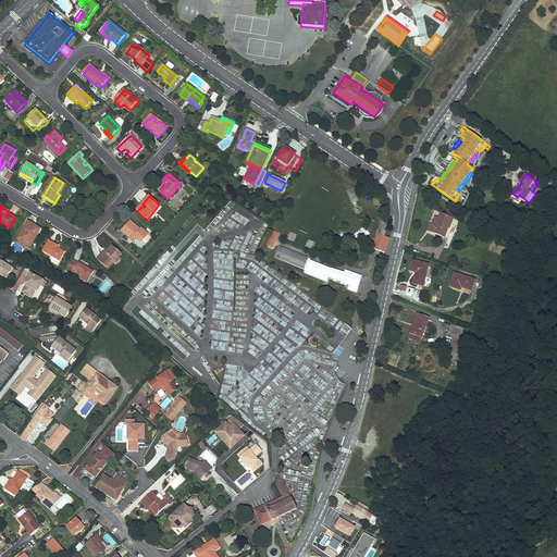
[(446,217),(441,214),(438,219),(435,226),(432,225),(430,225),(428,231),(445,237),(453,219),(452,219),(446,217)]
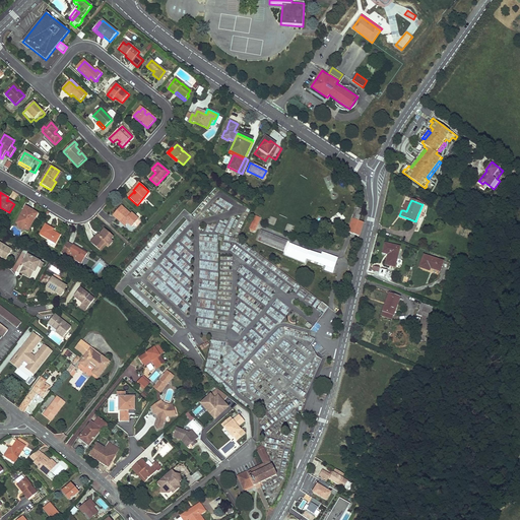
[(425,205),(423,204),(415,221),(418,222),(425,205)]
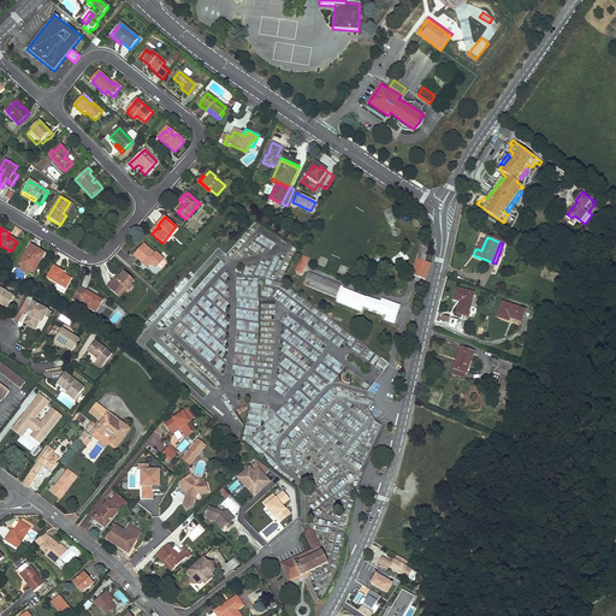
[(143,244),(134,255),(146,266),(148,262),(152,265),(157,270),(164,261),(155,253),(154,254),(143,244)]
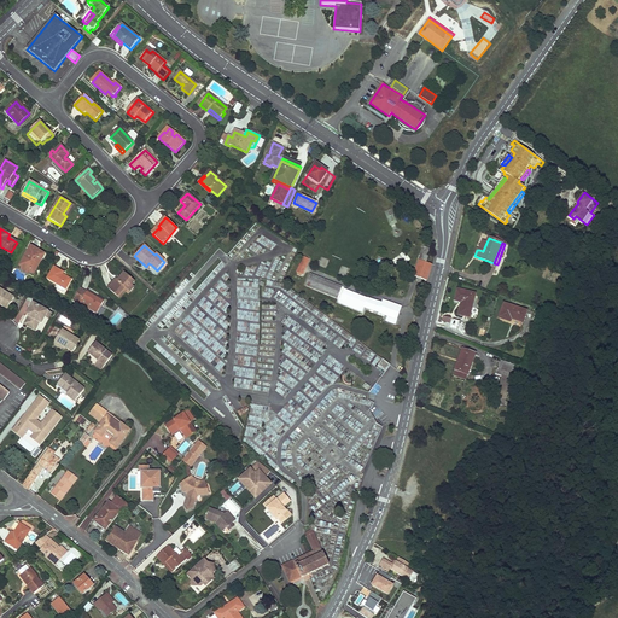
[(429,249),(424,248),(421,255),(423,256),(421,261),(419,260),(413,277),(426,281),(432,264),(426,263),(427,257),(426,257),(429,249)]
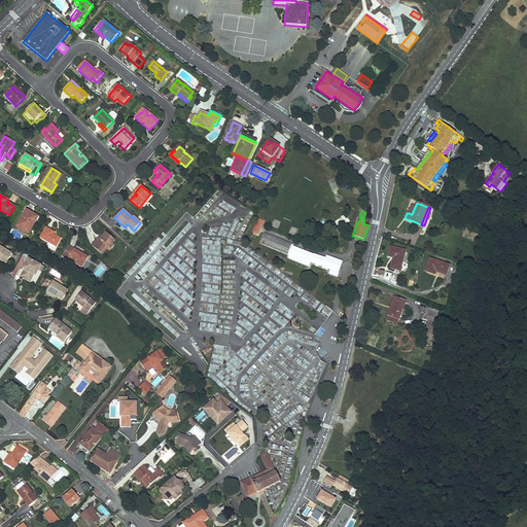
[(26,213),(18,226),(20,229),(25,231),(29,234),(38,217),(34,215),(33,217),(26,213)]
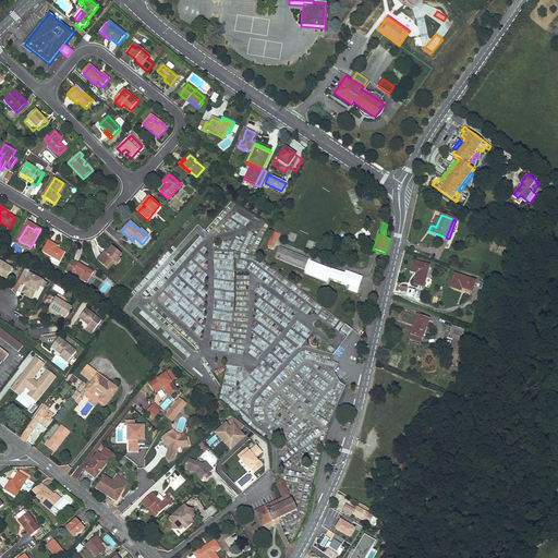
[(268,246),(274,249),(279,234),(274,232),(268,246)]
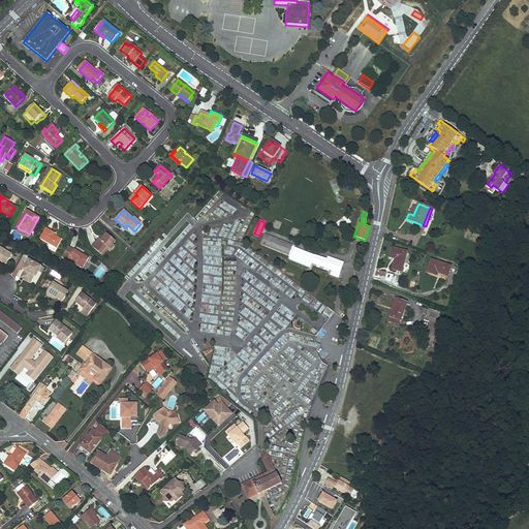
[(54,235),(47,229),(40,239),(51,245),(50,247),(50,248),(54,250),(55,250),(56,248),(57,248),(61,241),(55,237),(55,238),(53,237),(54,235)]
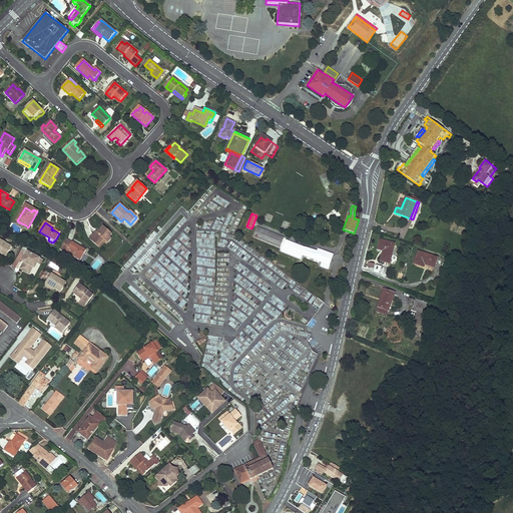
[(96,232),(90,239),(98,246),(104,239),(106,240),(108,242),(111,239),(109,237),(112,234),(103,227),(98,233),(96,232)]
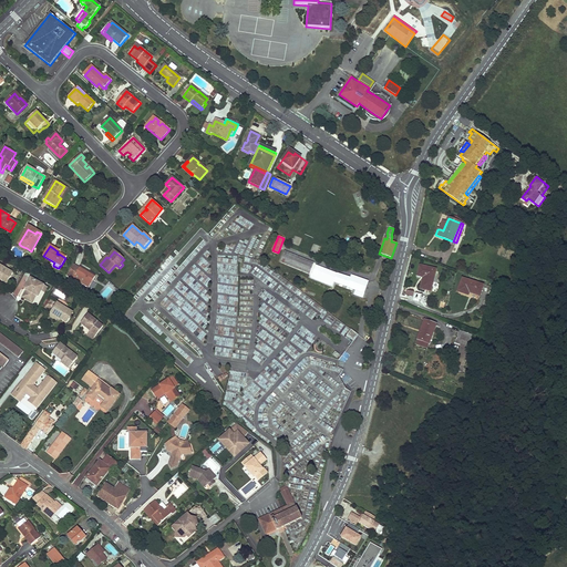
[(284,253),(280,261),(310,274),(313,265),(284,253)]
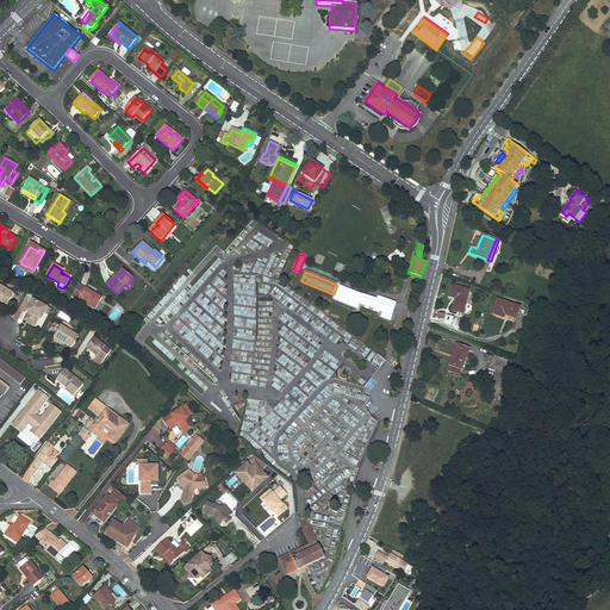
[(363,293),(363,294),(340,285),(337,294),(360,303),(383,311),(381,316),(390,319),(396,303),(378,296),(377,298),(363,293)]
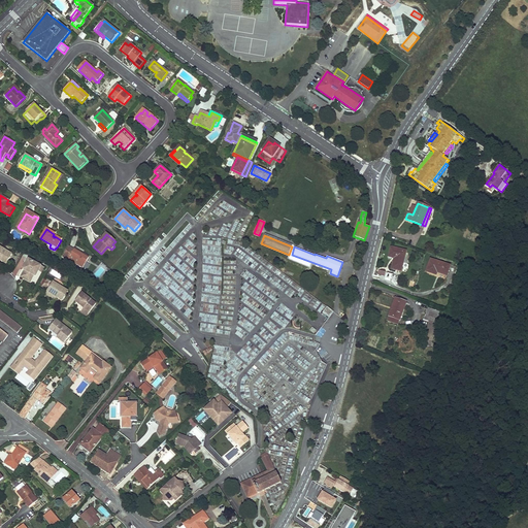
[(0,259),(2,260),(1,261),(6,265),(12,255),(0,248),(0,259)]
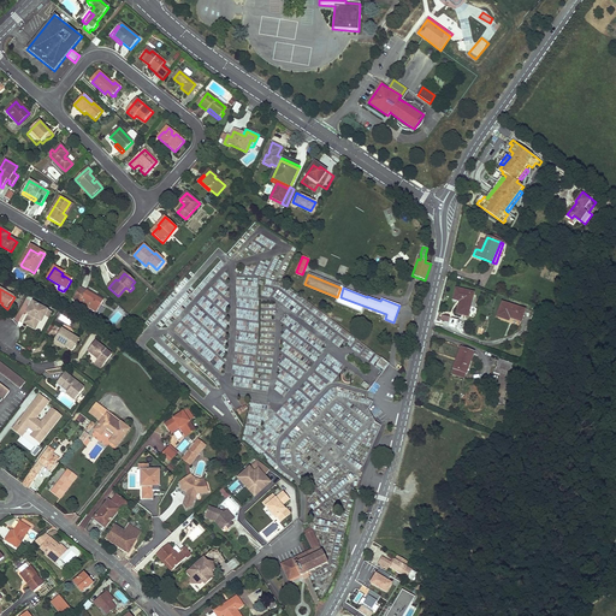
[(87,292),(81,289),(73,300),(80,304),(81,303),(98,313),(105,301),(88,290),(87,292)]
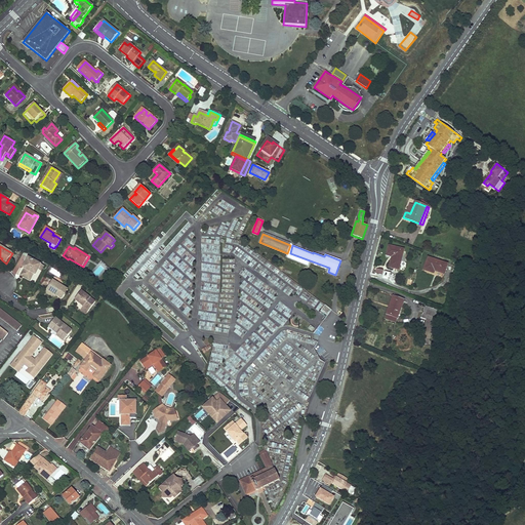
[(404,250),(389,247),(387,255),(393,257),(390,268),(399,270),(404,250)]
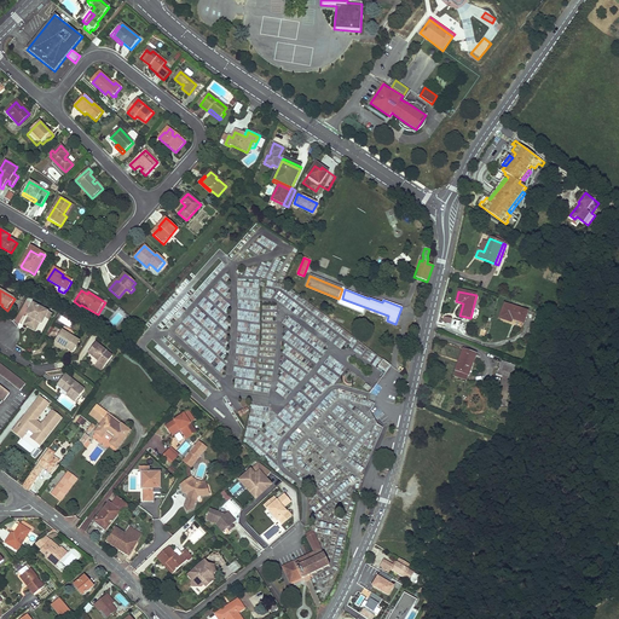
[(340,299),(339,304),(363,313),(365,307),(342,299),(340,299)]
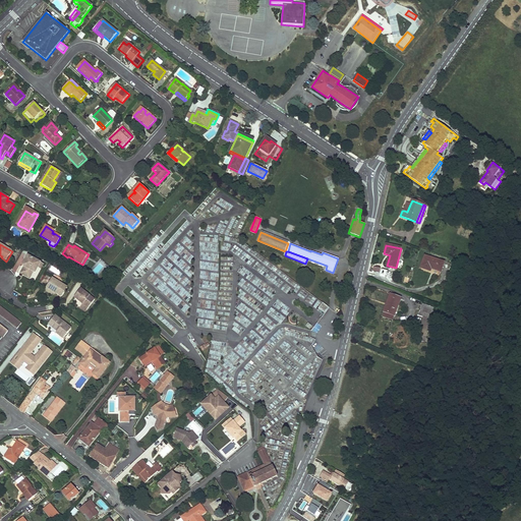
[(23,268),(22,271),(23,273),(29,276),(33,275),(34,273),(35,274),(38,268),(41,263),(29,255),(22,267),(23,268)]
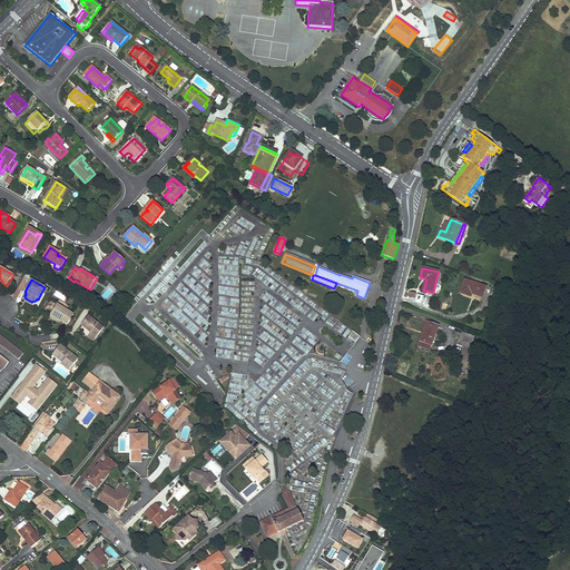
[(487,287),(465,281),(461,293),(471,297),(472,294),(482,298),(487,287)]
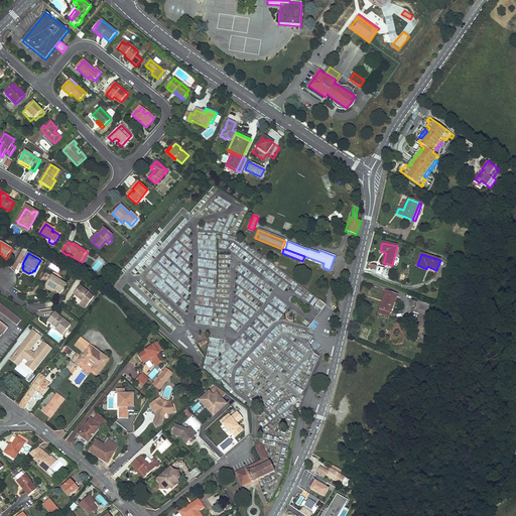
[(179,256),(174,261),(188,275),(192,270),(186,264),(179,256)]
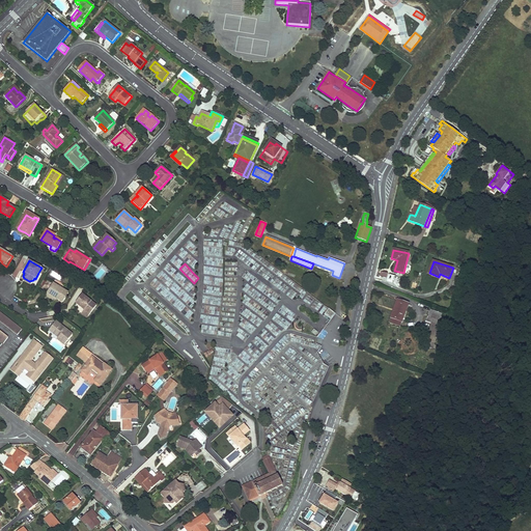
[(178,272),(173,278),(193,297),(196,295),(192,290),(195,287),(178,272)]
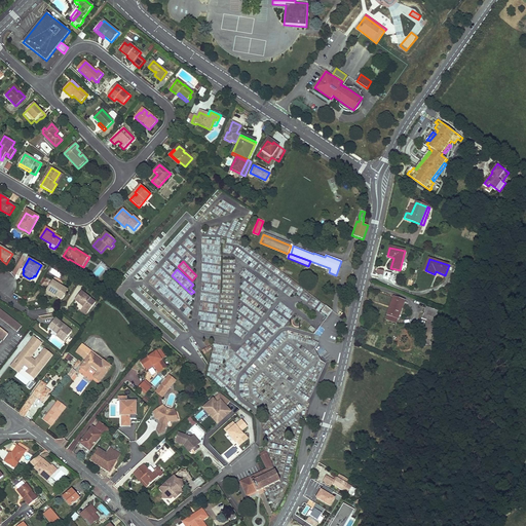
[(23,273),(21,276),(30,282),(33,277),(29,278),(24,275),(23,273)]
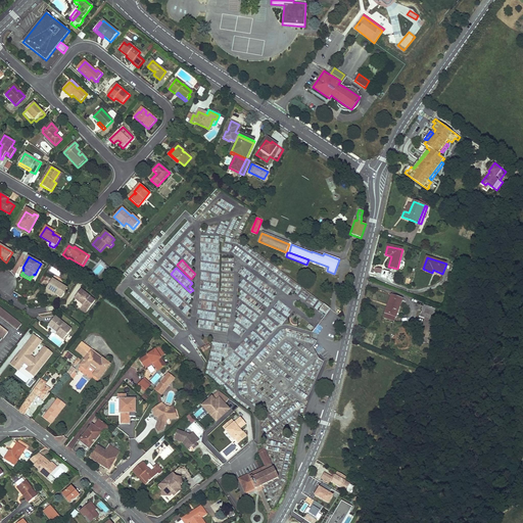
[(188,303),(193,298),(170,277),(165,282),(178,293),(188,303)]
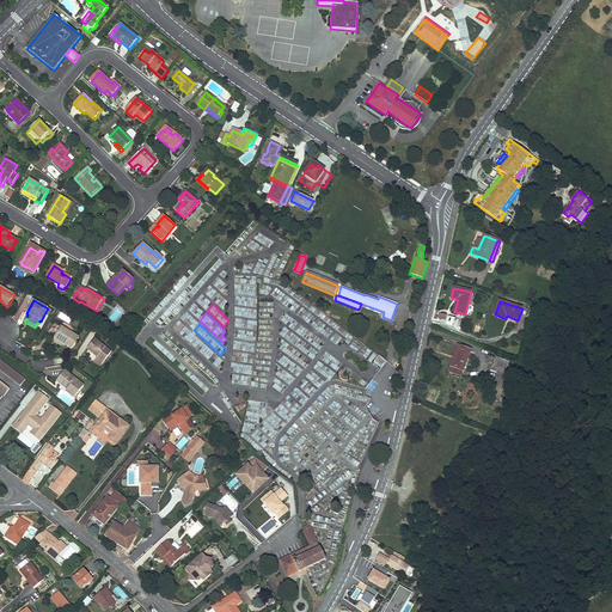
[(61,328),(55,338),(63,343),(73,349),(79,337),(61,328)]
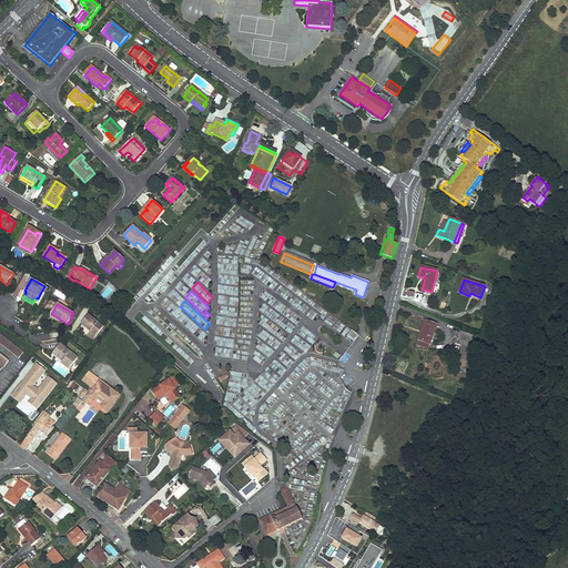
[(202,342),(208,336),(176,306),(171,312),(202,342)]
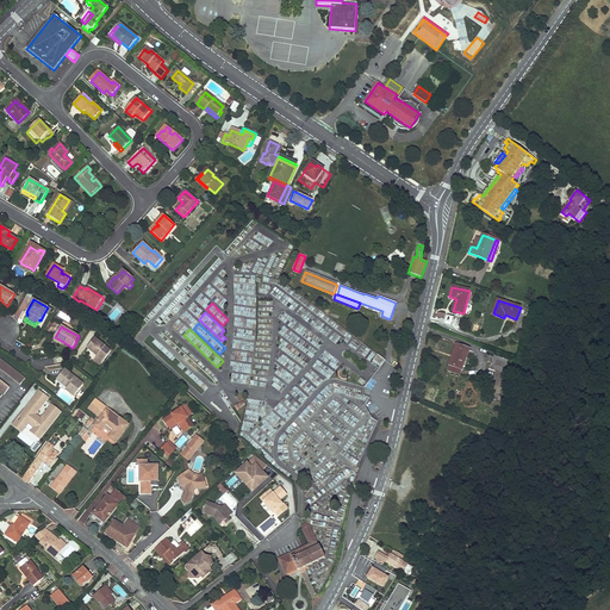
[(94,338),(87,349),(98,356),(104,361),(112,350),(94,338)]
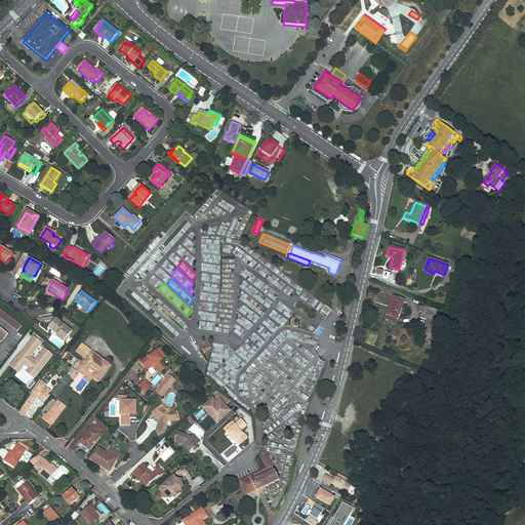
[(300,298),(308,301),(311,295),(304,292),(300,298)]
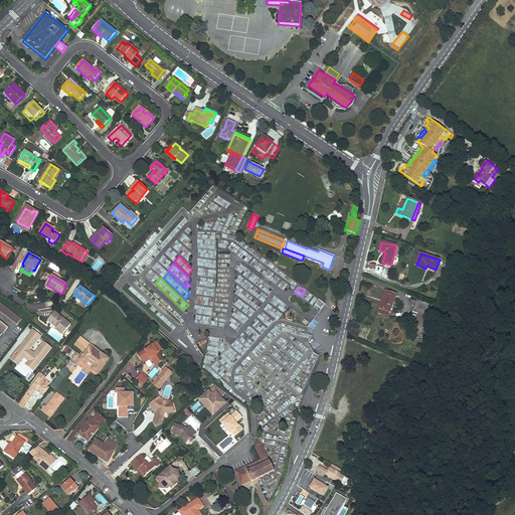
[(395,296),(385,292),(381,301),(383,301),(380,309),(389,312),(395,296)]
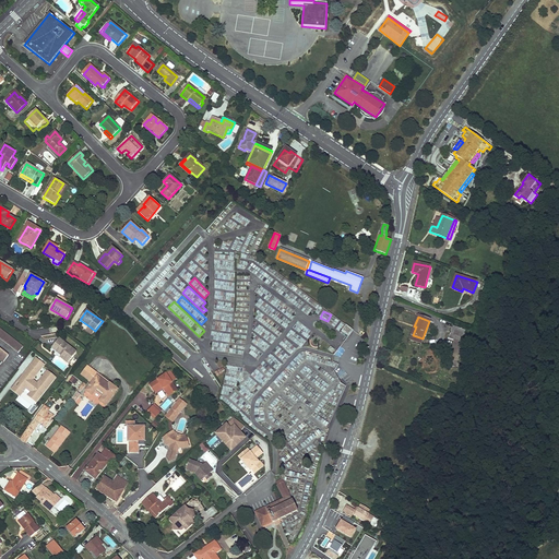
[(317,321),(313,325),(333,341),(336,336),(317,321)]
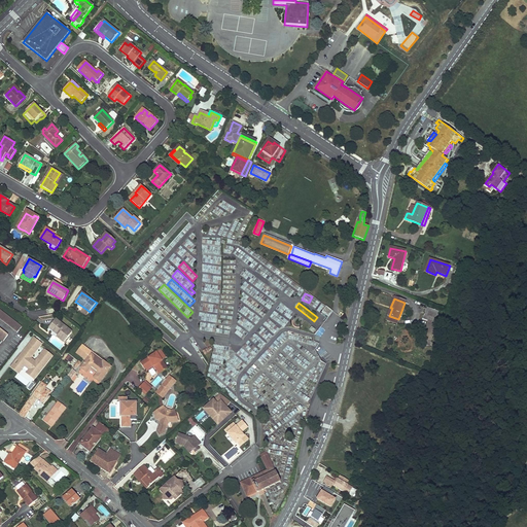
[(326,306),(322,312),(328,317),(332,311),(326,306)]
